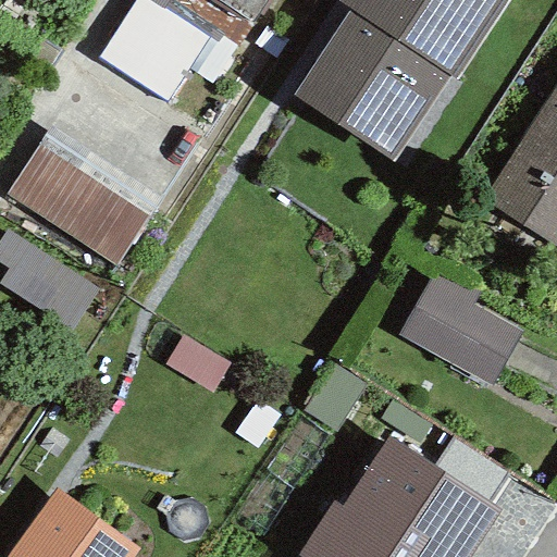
[(206,39),(145,0),(134,0),(98,58),(165,101),(187,69),(206,39)]
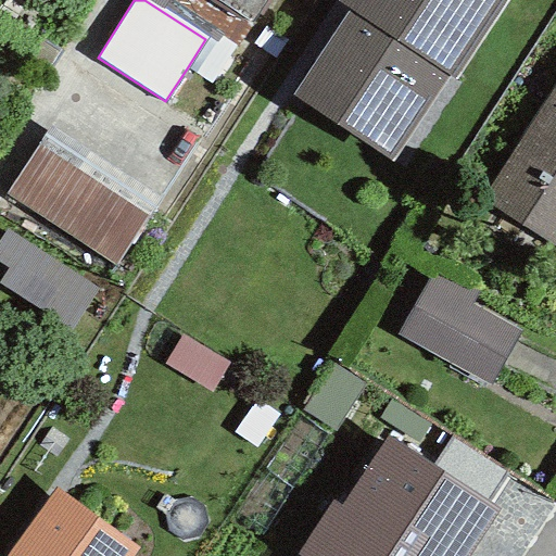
[(211,83),(252,22),(217,0),(144,0),(205,39),(187,68),(211,83)]
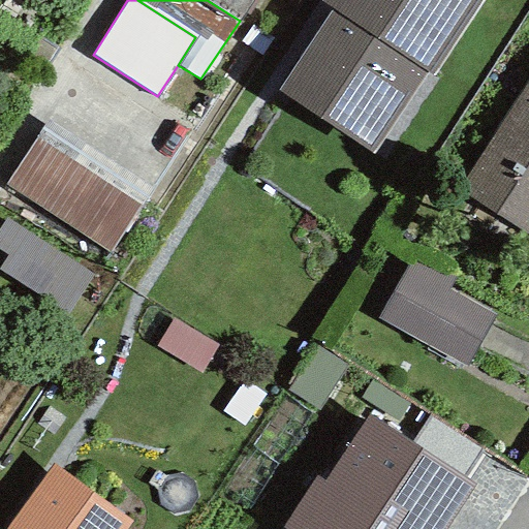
[(253,0),(207,0),(240,21),(253,0)]
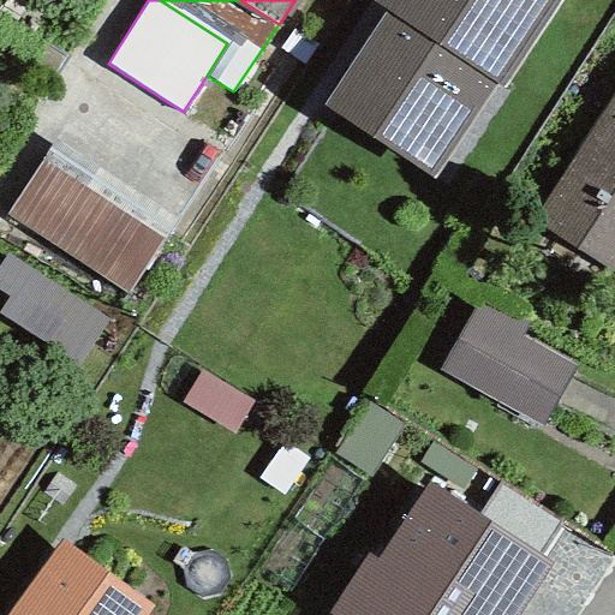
[(501,89),(560,0),(372,0),(371,4),(384,12),(322,105),(433,179),(496,85),(501,89)]
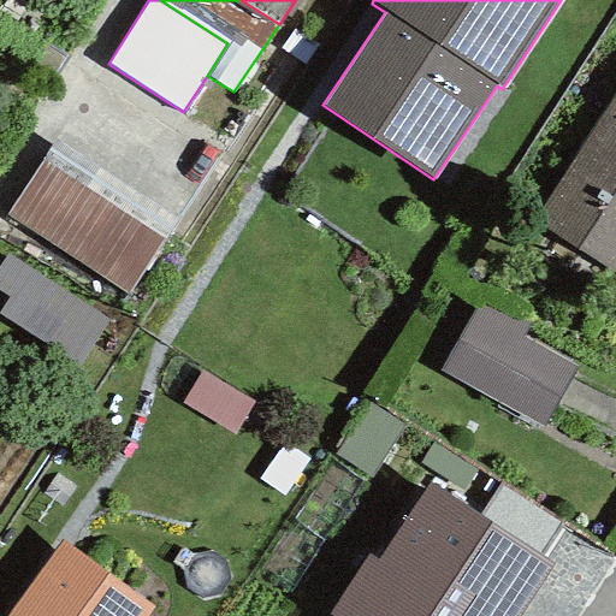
[(615,93),(533,223),(615,276),(615,93)]
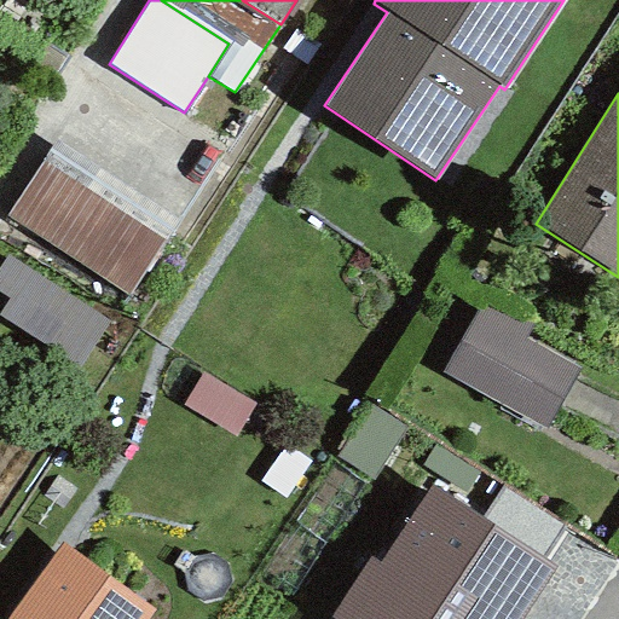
[(174,220),(52,142),(0,221),(123,300),(174,220)]
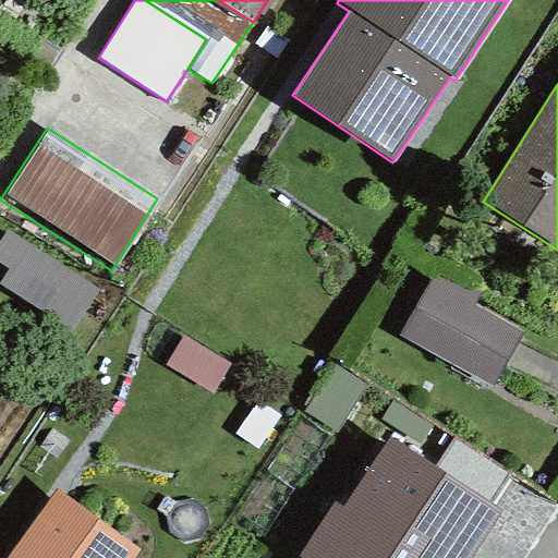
[(10,218),(0,234),(0,263),(81,312),(104,275),(10,218)]
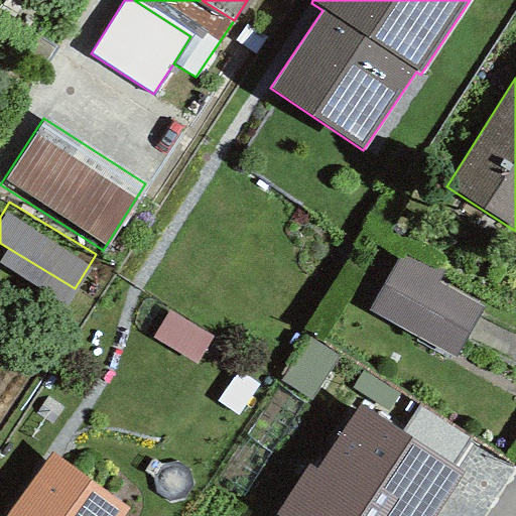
[(453,358),(482,307),(437,282),(440,275),(400,253),(368,310),(453,358)]
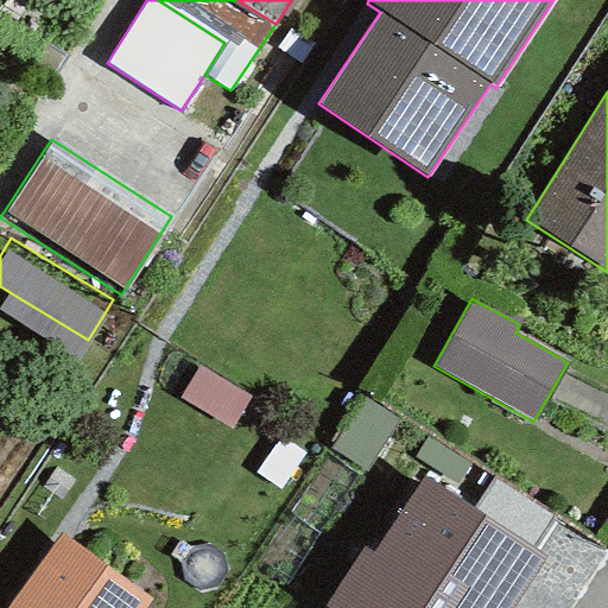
[(248,397),(198,367),(178,400),(229,430),(248,397)]
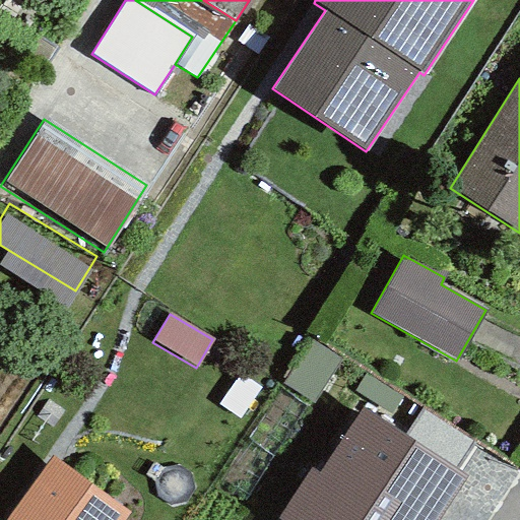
[(438,519),(466,477),(455,470),(403,437),(360,408),(317,474),(310,470),(277,519),(278,519),(438,519)]
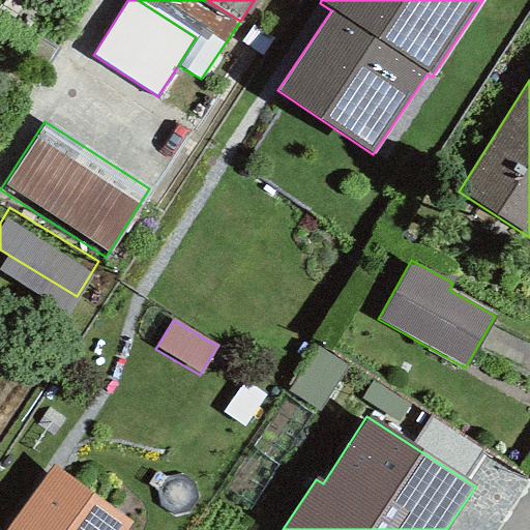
[(430,416),(411,445),(464,479),(482,450),(430,416)]
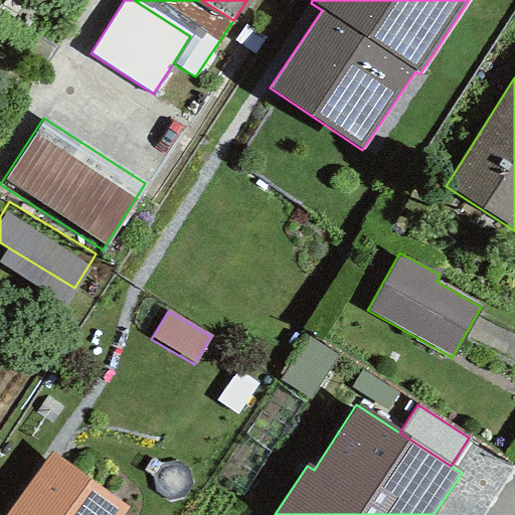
[(122,514),(127,508),(50,453),(4,514),(122,514)]
